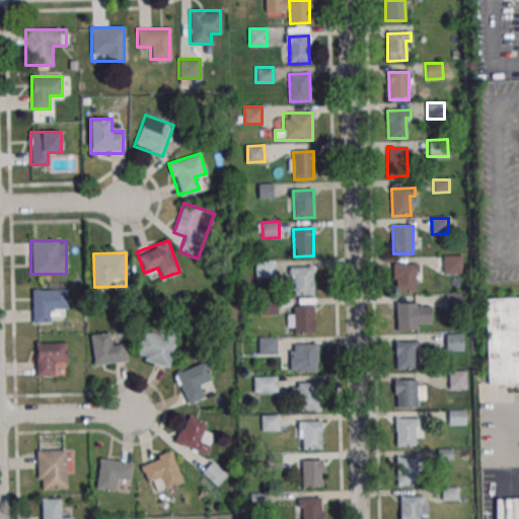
[(443,256),(460,256),(461,273),(444,273),(443,256)]
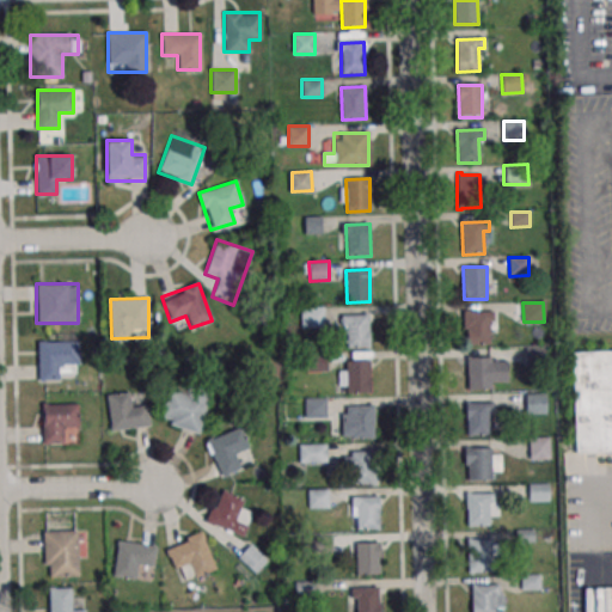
[(303,308),(323,308),(323,326),(304,328),(303,308)]
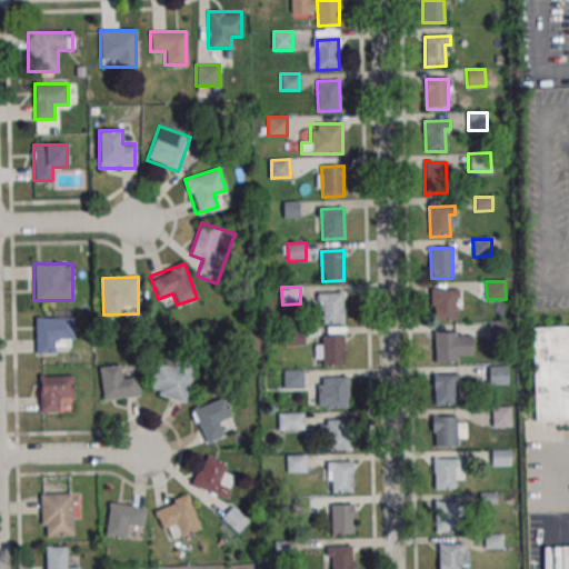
[(433,290),(459,290),(459,299),(455,299),(455,320),(435,321),(433,290)]
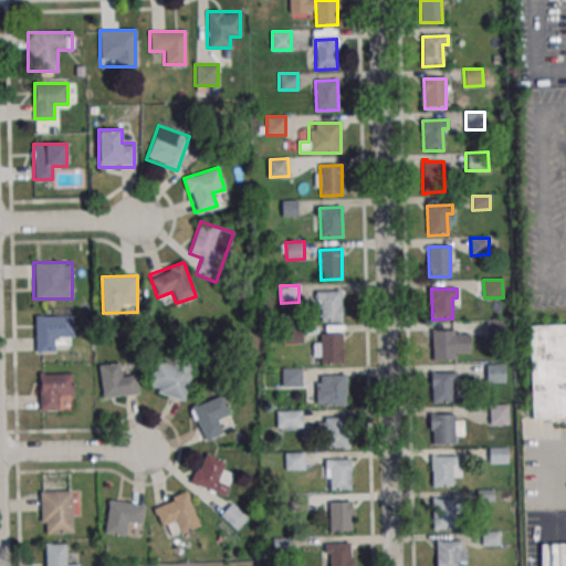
[(320,292),(342,291),(342,322),(321,322),(320,292)]
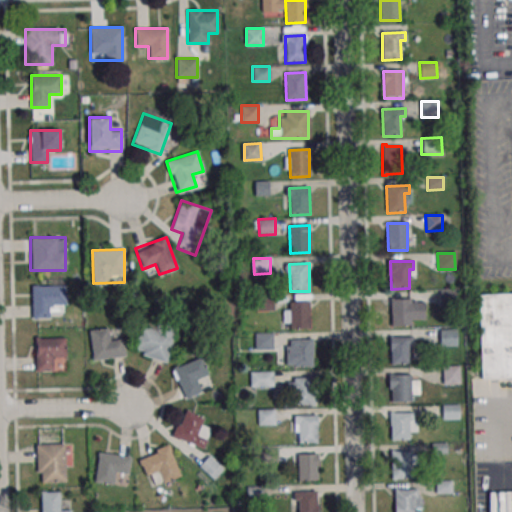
[(66,286),(32,286),(32,318),(66,318),(66,286)]
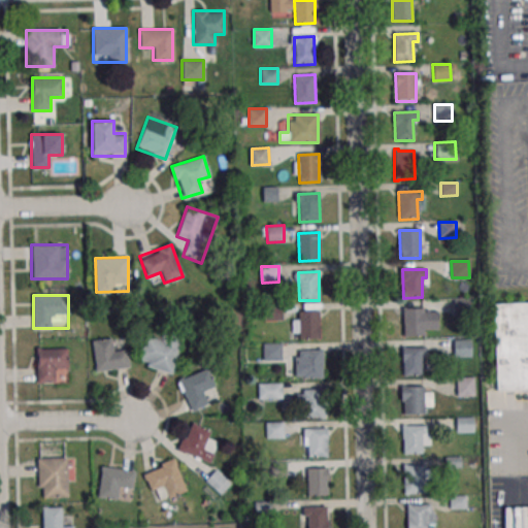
[(453,300),(470,299),(470,316),(453,317),(453,300)]
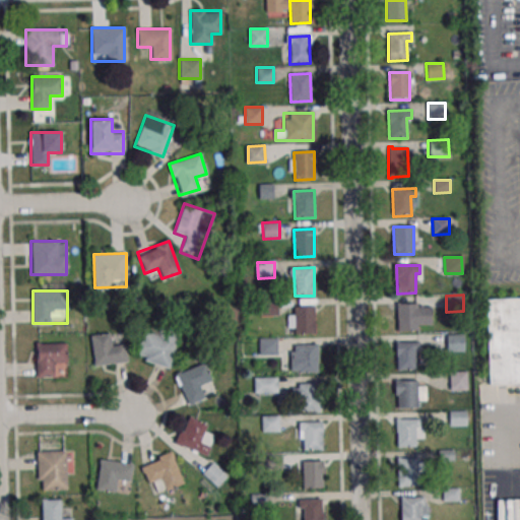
[(485,301),(519,299),(519,385),(489,386),(485,301)]
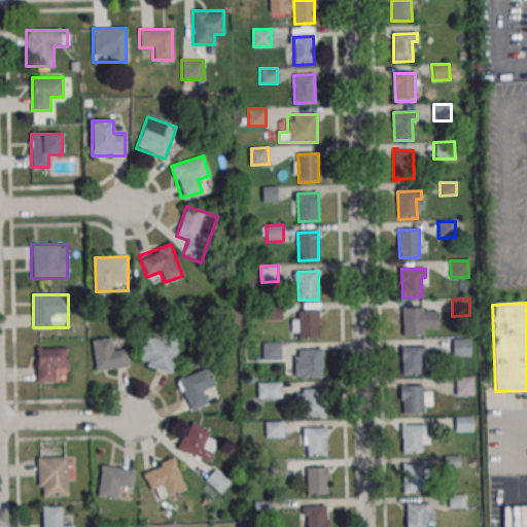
[(264,305),(281,304),(281,320),(265,320),(264,305)]
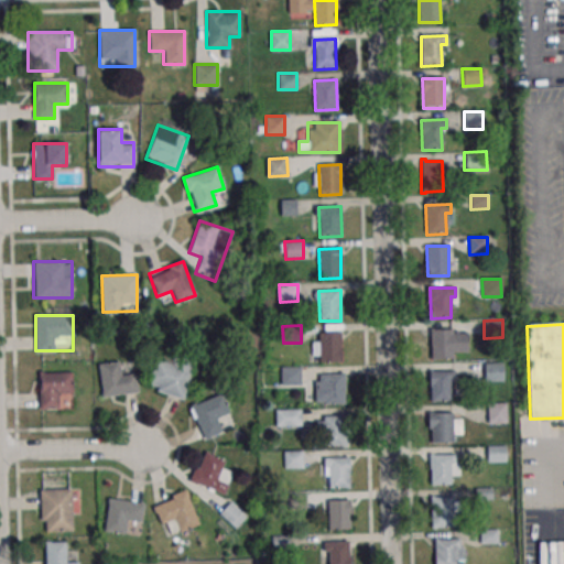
[(431,331),(452,329),(453,334),(467,334),(467,351),(452,353),(452,360),(431,360),(431,331)]
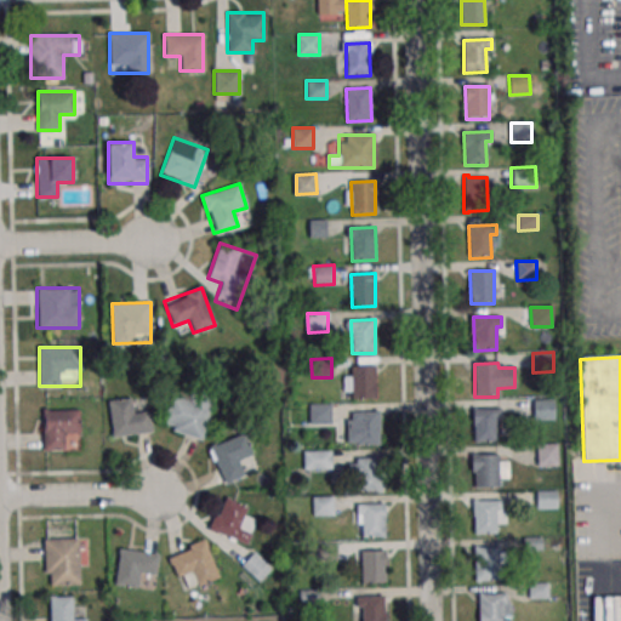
[(352,366),(376,366),(376,399),(353,399),(352,366)]
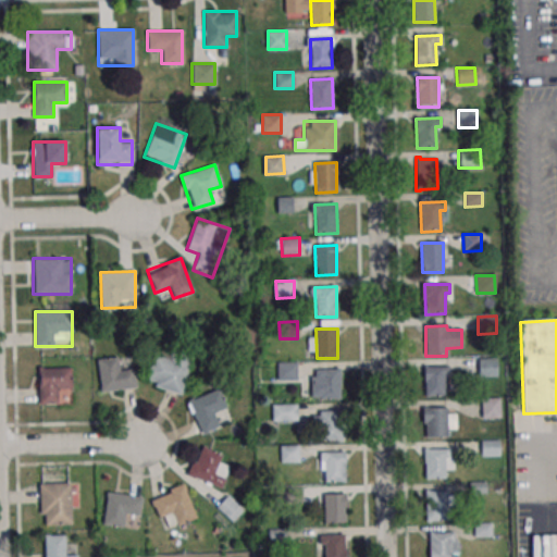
[(181,394),(189,362),(155,351),(145,383),(181,394)]
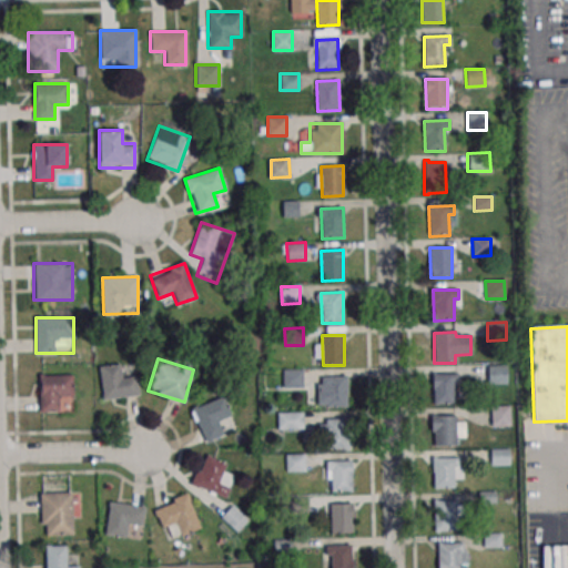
[(122,376),(121,364),(99,367),(102,399),(139,395),(137,375),(122,376)]
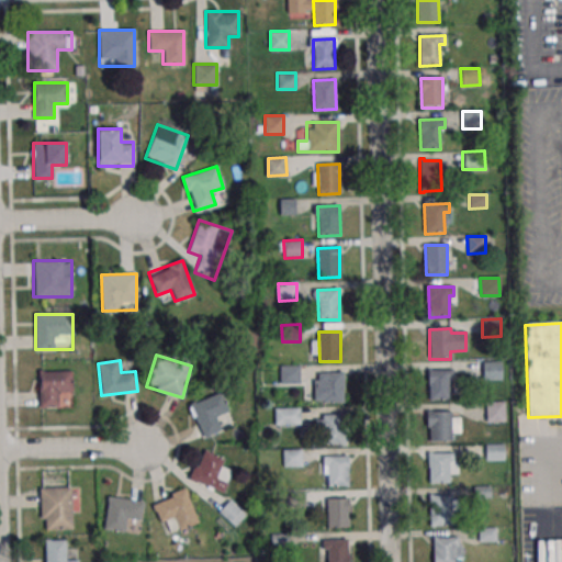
[(482,362),(501,362),(501,379),(483,380),(482,362)]
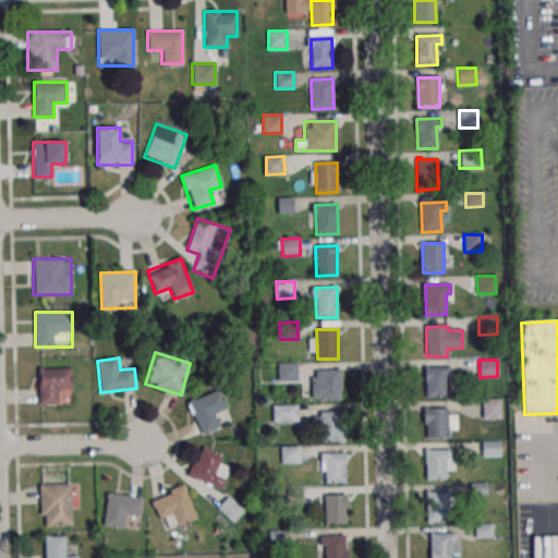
[(279,364),(296,364),(298,380),(279,381),(279,364)]
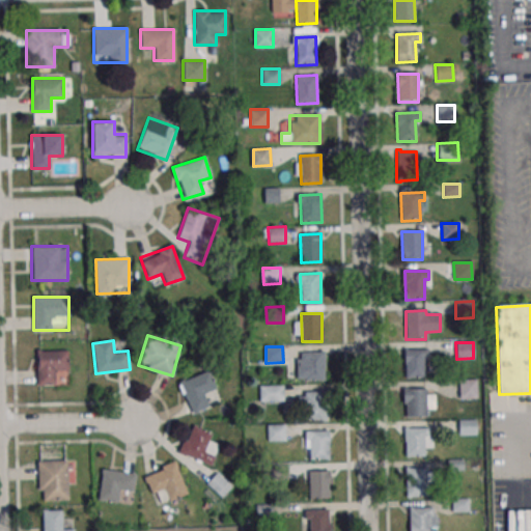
[(403,351),(427,350),(427,358),(423,359),(423,379),(404,380),(403,351)]
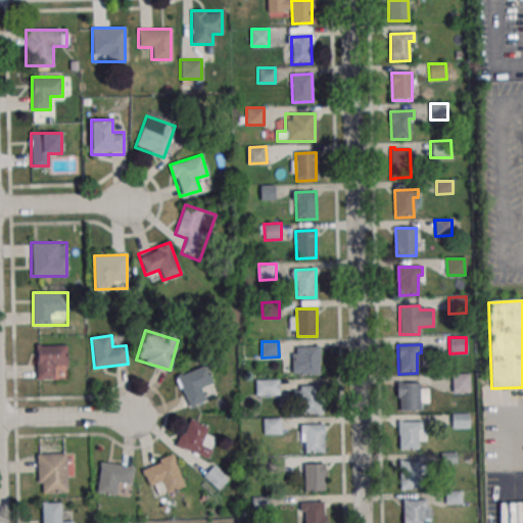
[(66,367),(66,346),(37,346),(37,378),(55,378),(55,367),(66,367)]
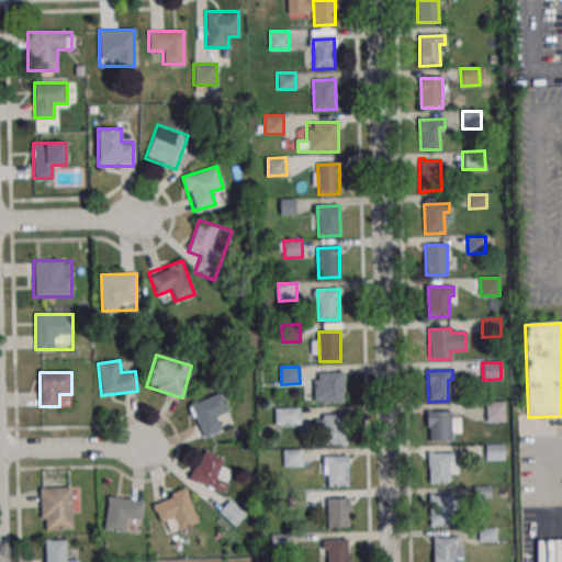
[(321,374),(343,373),(344,403),(322,404),(321,374)]
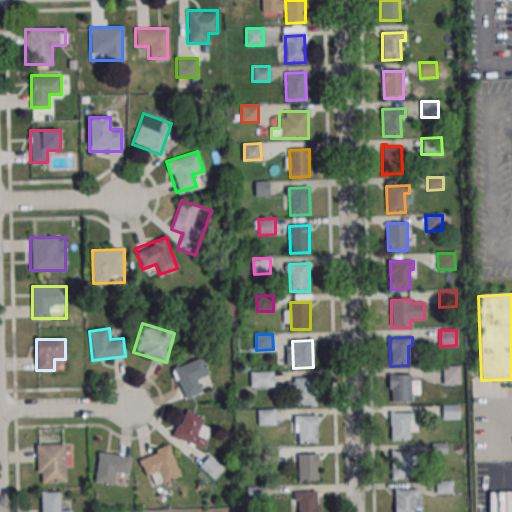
[(203,392),(198,380),(209,377),(202,357),(172,368),(184,399),(203,392)]
